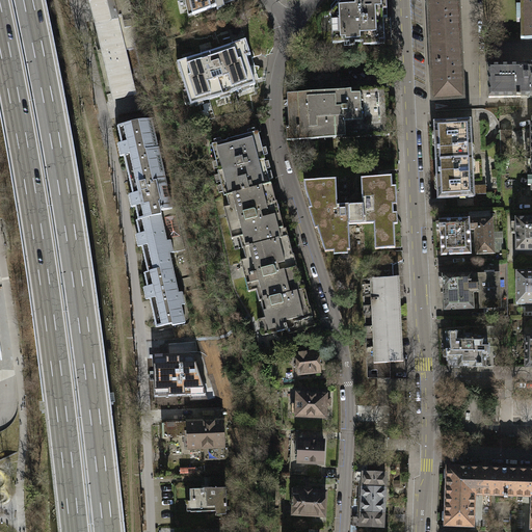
[(102,56),(126,50),(113,0),(99,0),(89,2),(102,56)]
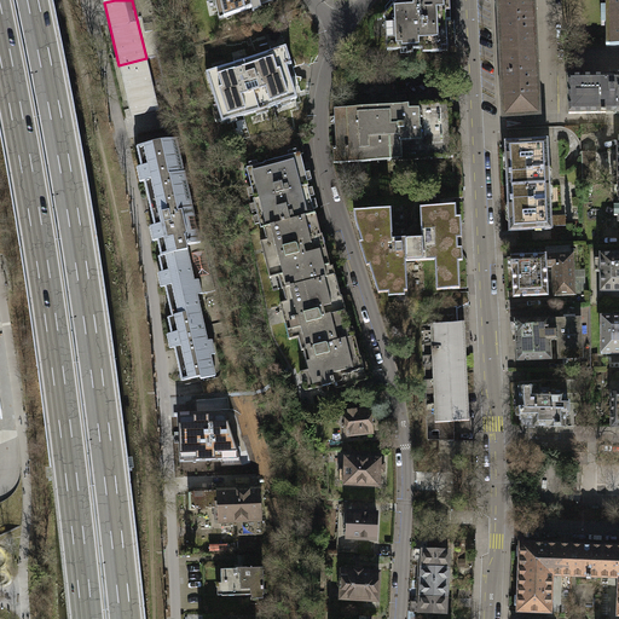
[(214,0),(219,22),(253,7),(254,12),(261,9),(261,6),(278,0),(214,0)]
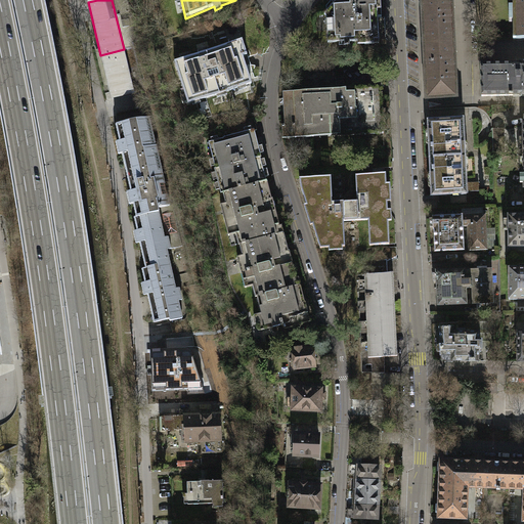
[(370,41),(378,40),(377,5),(381,5),(380,0),(336,0),(323,14),(326,17),(328,42),(357,42),(357,45),(369,45),(370,41)]
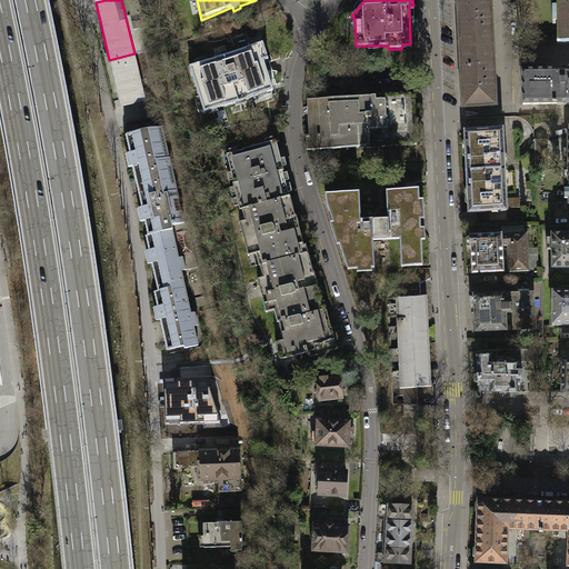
[(461,49),(491,48),(489,0),(487,0),(459,1),(461,49)]
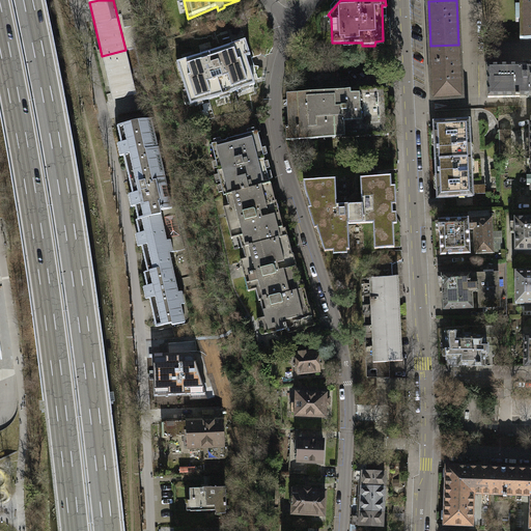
[(530,0),(522,0),(523,39),(530,39),(530,0)]
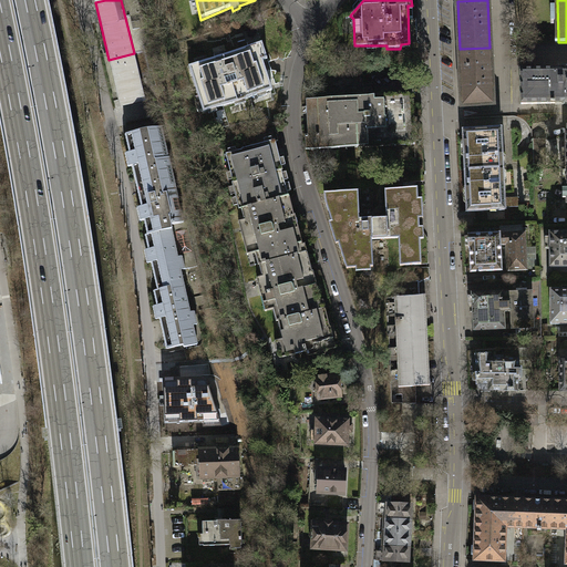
[(261,43),(189,66),(205,111),(271,90),(261,60),(266,59),(261,43)]
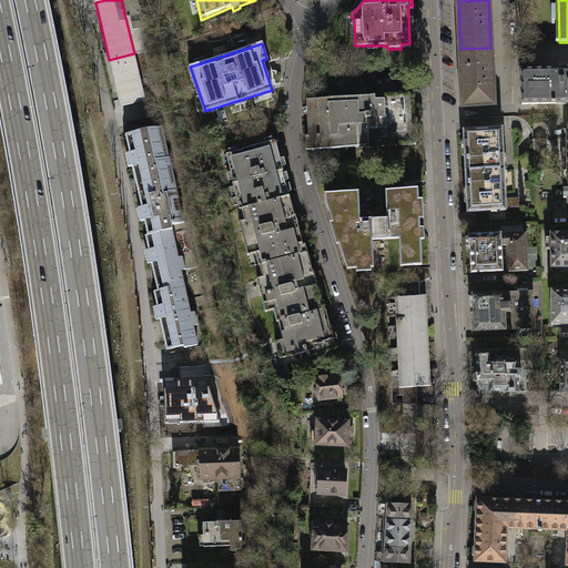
[(490,48),(460,49),(464,107),(494,105),(490,48)]
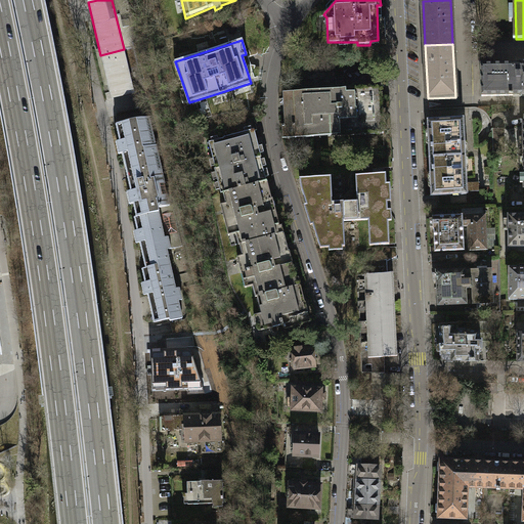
[(132,47),(124,49),(134,93),(142,91),(132,47)]
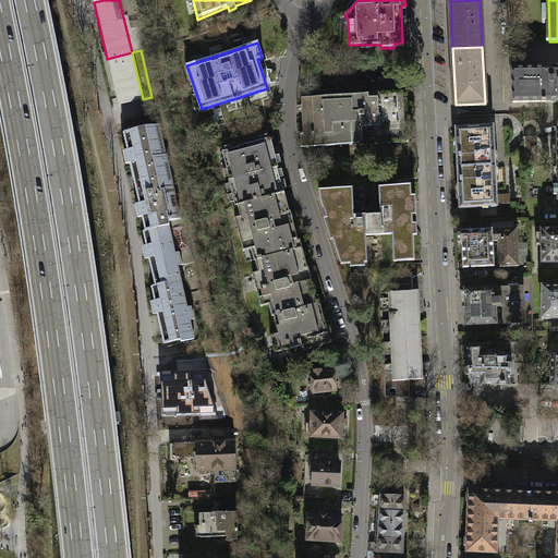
[(143,99),(132,52),(107,59),(118,105),(143,99)]
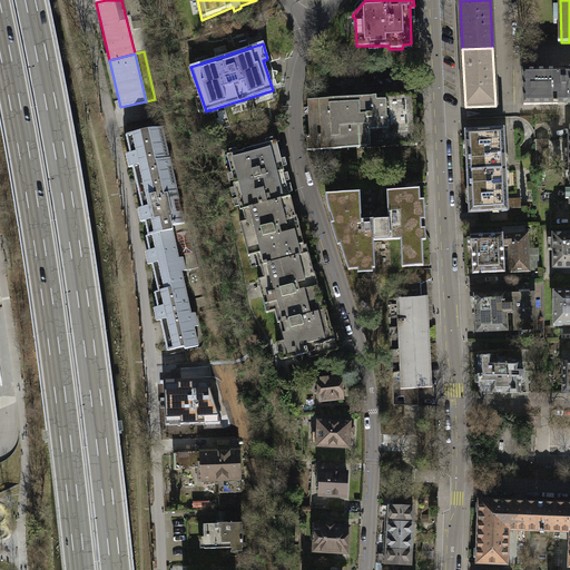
[(563,70),(521,70),(521,105),(563,104),(563,105),(569,104),(569,67),(563,68),(563,70)]
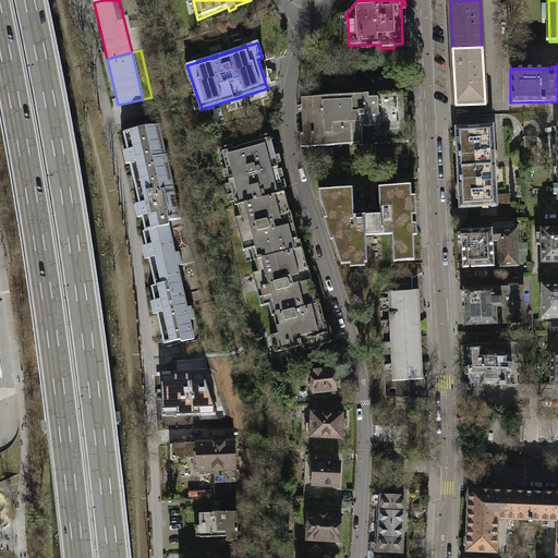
[(367,81),(359,81),(360,95),(368,95),(367,81)]
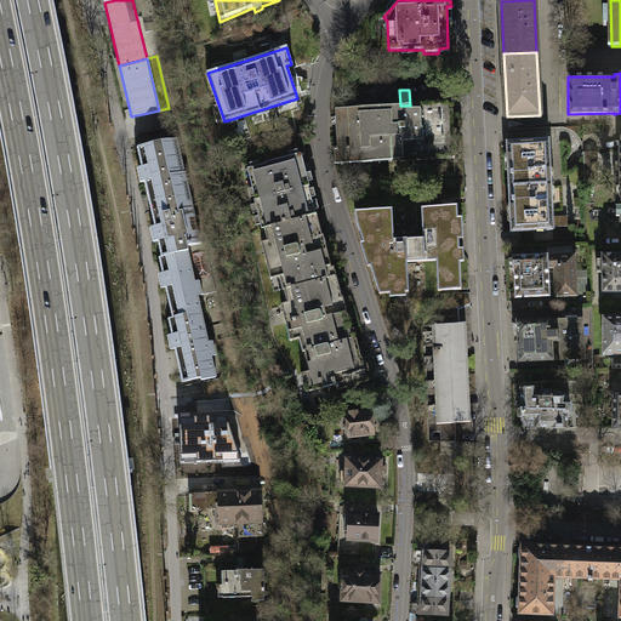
[(348,109),(335,109),(335,147),(334,147),(334,163),(339,163),(339,161),(349,161),(349,158),(358,158),(358,161),(371,161),(371,155),(377,155),(377,160),(391,160),(391,155),(399,155),(399,159),(414,159),(414,154),(420,154),(420,158),(433,158),(433,153),(440,153),(440,159),(453,158),(453,106),(410,106),(410,110),(402,110),(402,109),(368,109),(368,113),(360,113),(360,110),(348,110),(348,109)]
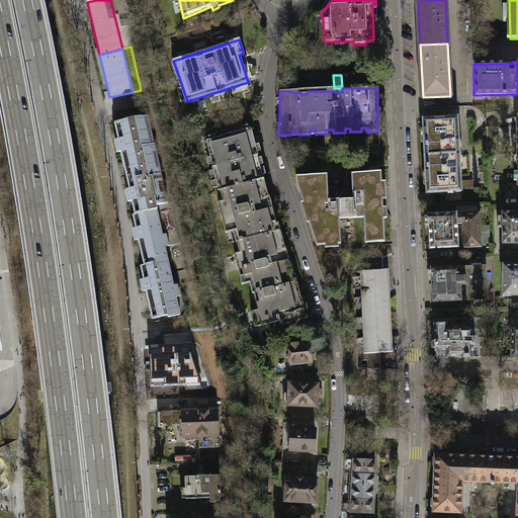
[(171,200),(167,201),(148,116),(113,124),(117,141),(113,142),(115,153),(121,151),(130,189),(125,190),(127,202),(132,201),(134,213),(132,214),(135,230),(132,230),(134,241),(138,240),(143,264),(139,265),(142,278),(139,279),(142,292),(145,291),(151,319),(166,316),(166,318),(180,315),(177,297),(179,297),(177,284),(174,285),(165,246),(180,243),(171,200)]
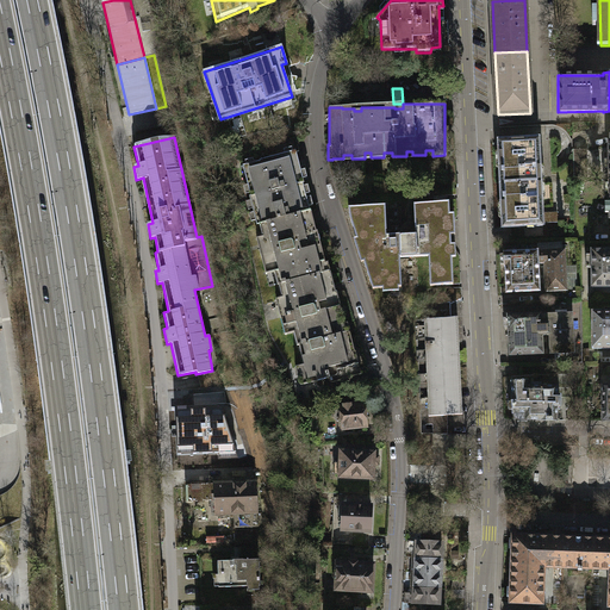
[(259,161),(243,166),(251,195),(302,182),(293,151),(298,151),(294,138),(255,148),(259,161)]
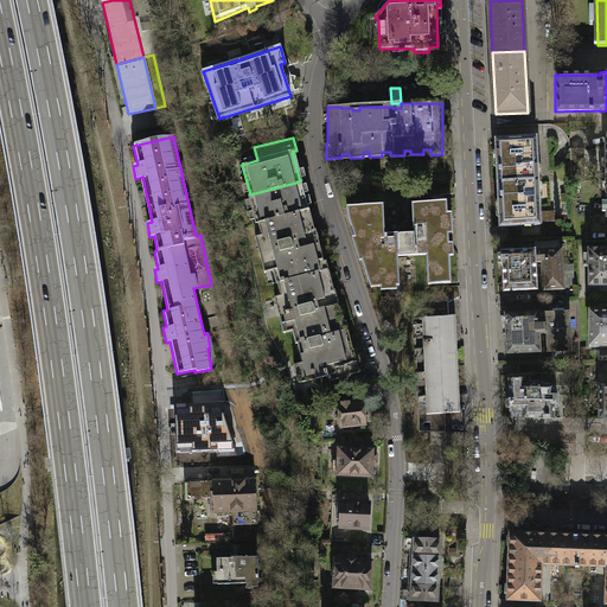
[(497,141),(499,183),(537,181),(536,140),(497,141)]
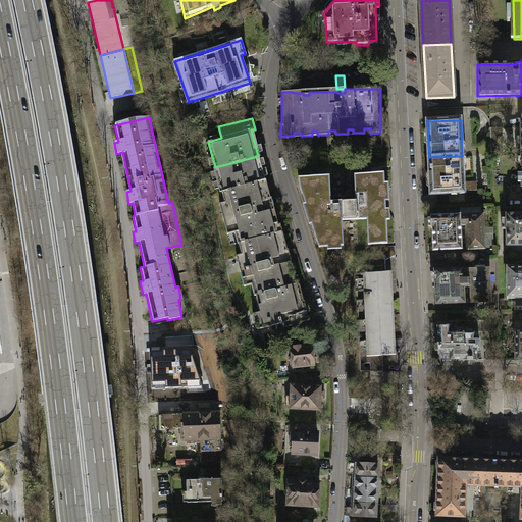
[(221,192),(265,179),(258,156),(215,167),(213,168),(219,192),(221,192)]
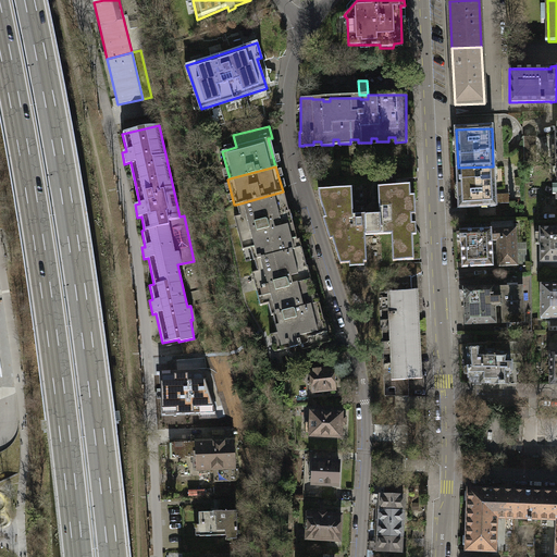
[(495,206),(493,166),(458,168),(459,208),(495,206)]
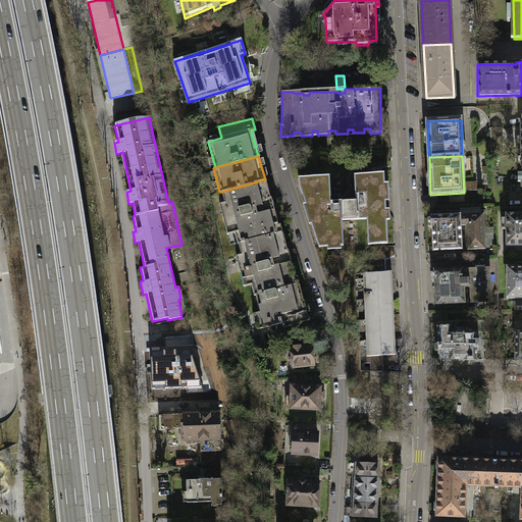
[(328,176),(296,177),(316,247),(342,246),(341,220),(365,219),(366,245),(385,244),(384,202),(387,202),(387,184),(383,184),(382,173),(353,174),(353,197),(357,196),(357,205),(326,206),(325,198),(328,198),(328,176)]
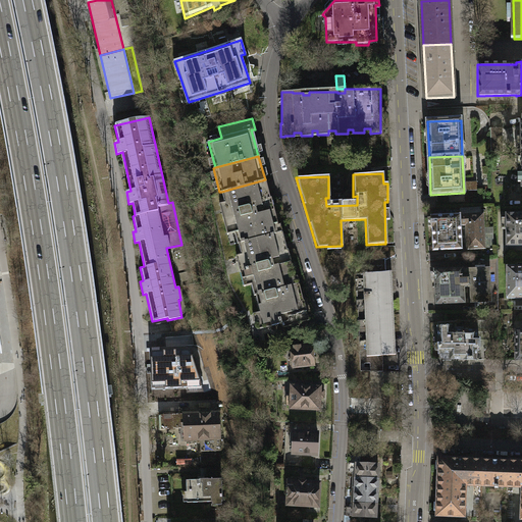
[(265,179),(221,192),(224,203),(226,202),(238,243),(278,232),(265,179)]
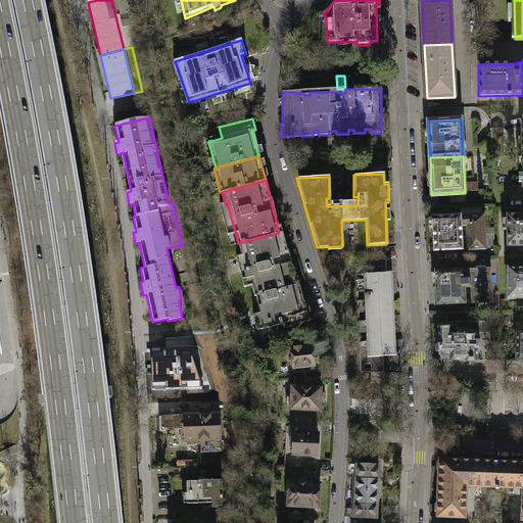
[(483,215),(461,216),(461,226),(468,226),(468,248),(472,248),(472,250),(479,250),(479,248),(484,248),(484,234),(483,215)]
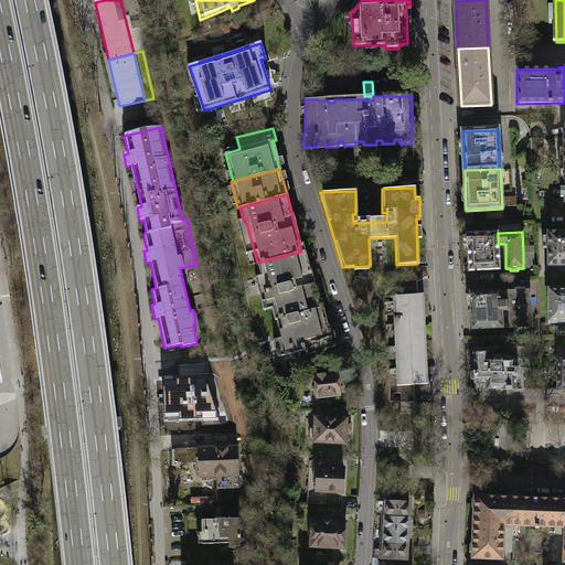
[(564,232),(546,232),(546,266),(564,265),(564,232)]
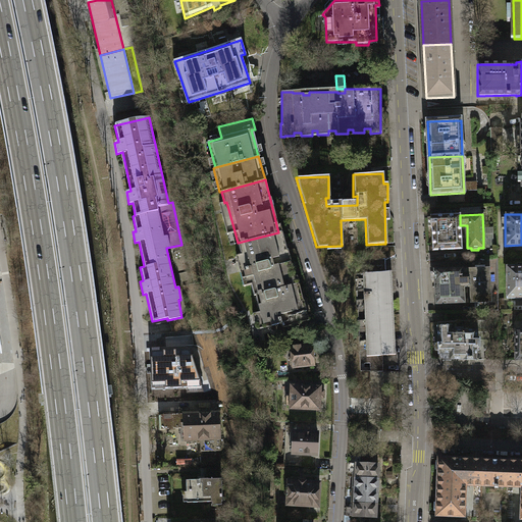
[(461,250),(460,225),(460,215),(431,216),(432,251),(461,250)]
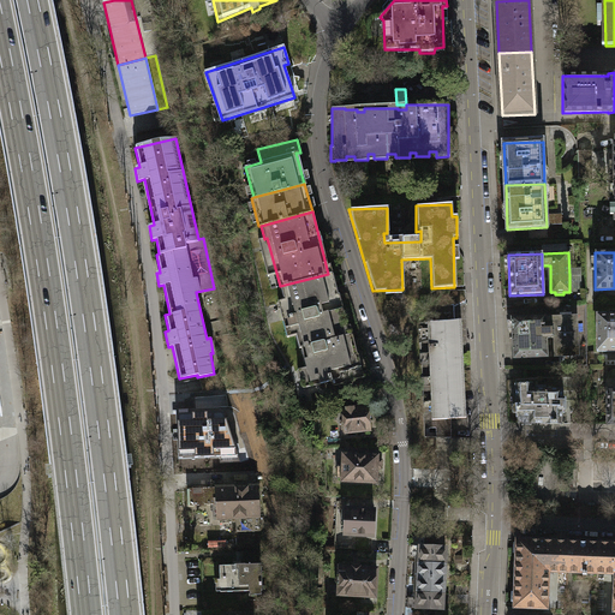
[(300,348),(348,335),(332,273),(328,274),(280,286),(284,302),(288,300),(291,311),(287,311),(290,320),(292,320),(300,348)]
